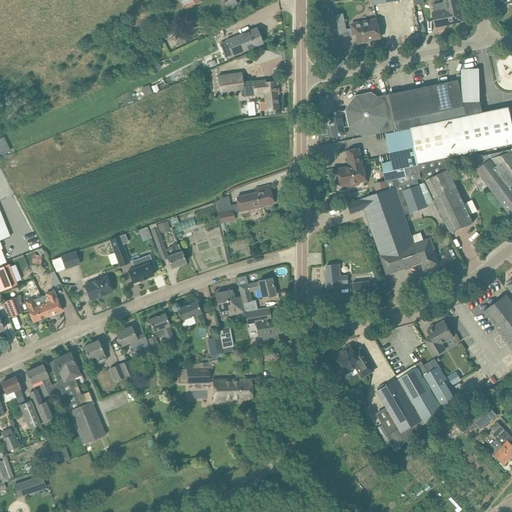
[(195,4),(192,0),(179,0),(184,9),(195,4)]
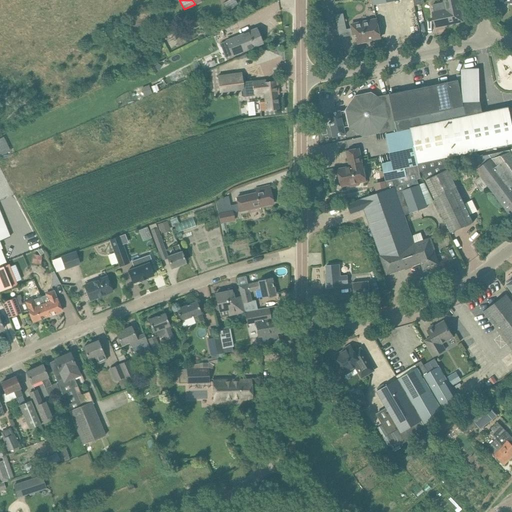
[(445,2),(432,5),(434,13),(433,13),(433,17),(435,27),(447,25),(446,23),(453,22),(454,23),(463,21),(461,11),(459,11),(458,7),(460,7),(458,0),(447,0),(444,1),(445,2)]
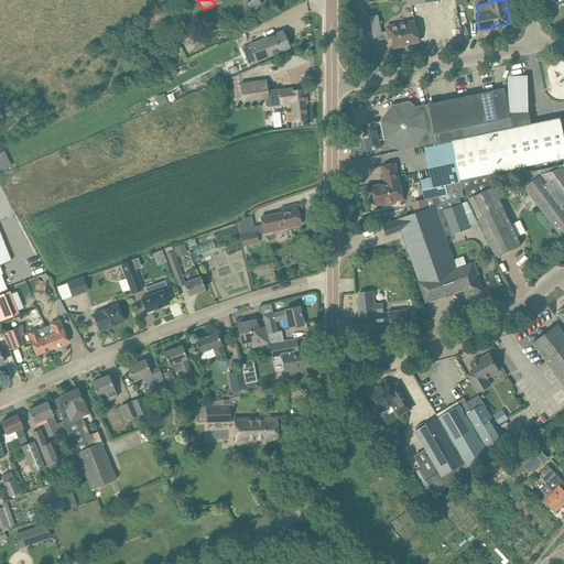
[(383,40),(378,15),(369,17),(375,41),(383,40)]
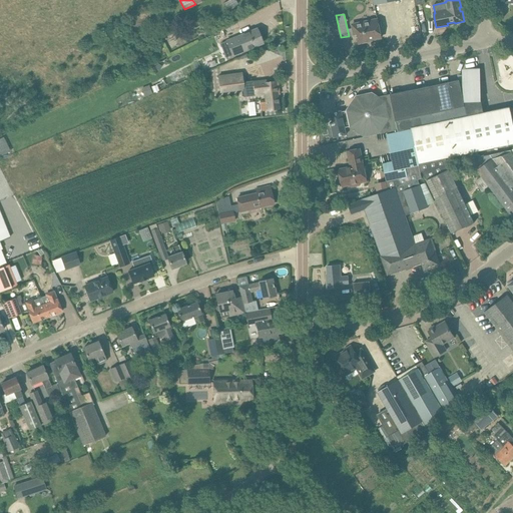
[(352,25),(354,35),(357,34),(359,44),(375,40),(375,39),(381,38),(378,19),(352,25)]
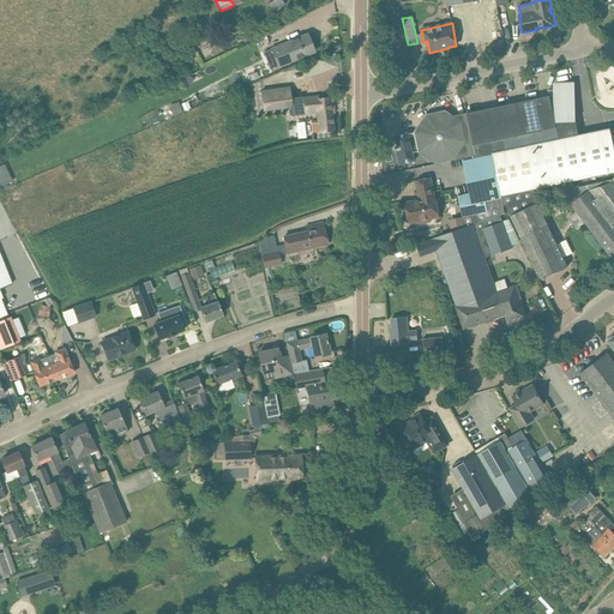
[(271,49),(263,52),(270,70),(314,52),(307,35),(271,49)]
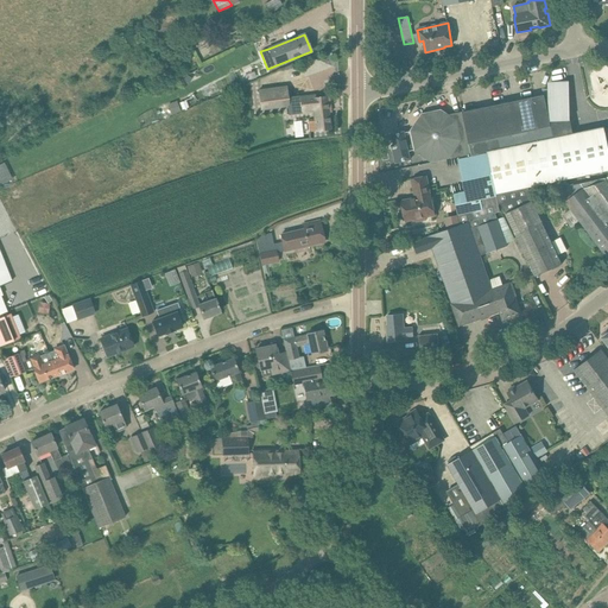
[(287,86),(258,89),(260,112),(289,108),(290,108),(289,99),(287,86)]
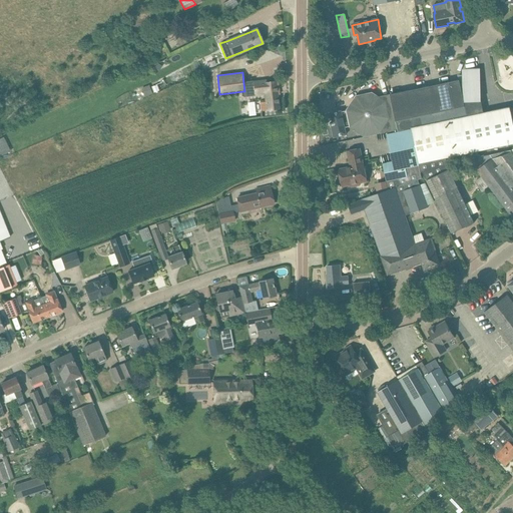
[(484,112),(481,101),(465,102),(464,93),(463,76),(457,75),(459,80),(390,94),(398,132),(412,129),(411,128),(441,122),(484,113),(484,112)]
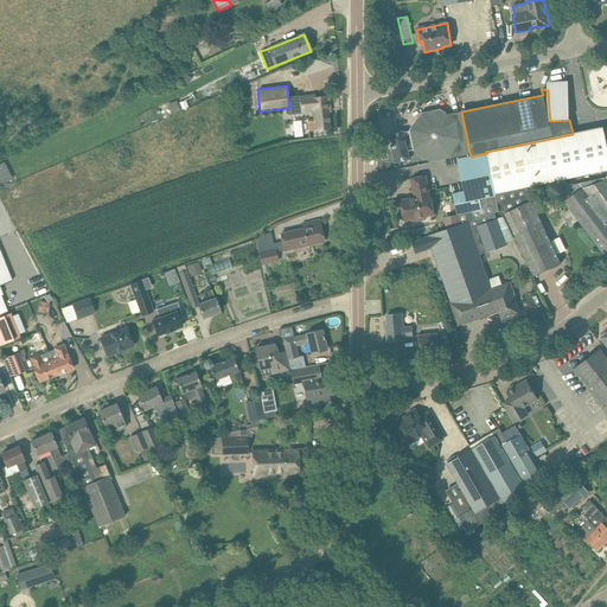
[(289,108),(288,108),(288,114),(301,112),(313,110),(314,121),(308,121),(310,132),(331,129),(327,107),(330,107),(328,96),(315,97),(314,95),(299,97),(300,97),(288,98),(289,108)]
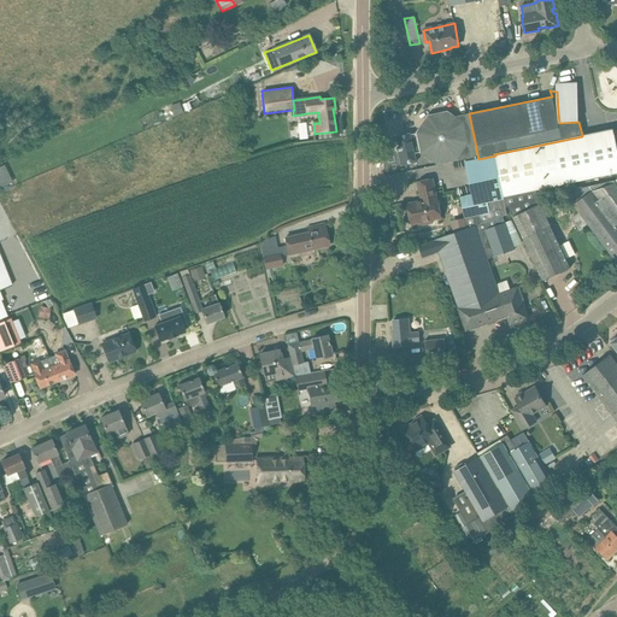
[(183,112),(180,103),(170,106),(174,116),(183,112)]
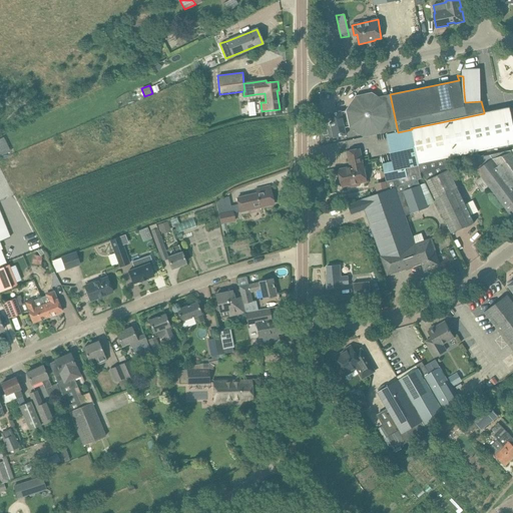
[(331,122),(334,137),(346,135),(345,127),(350,126),(350,127),(364,136),(387,132),(388,134),(398,132),(390,94),(379,97),(372,92),(356,96),(346,110),(342,111),(341,111),(331,113),(333,121),(331,122)]
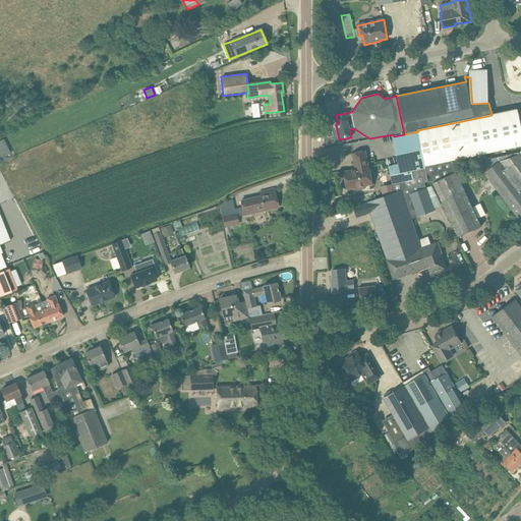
[(491,115),(448,124),(455,160),(461,159),(463,165),(476,162),(486,160),(485,154),(520,146),(520,123),(518,109),(491,114),(491,115)]
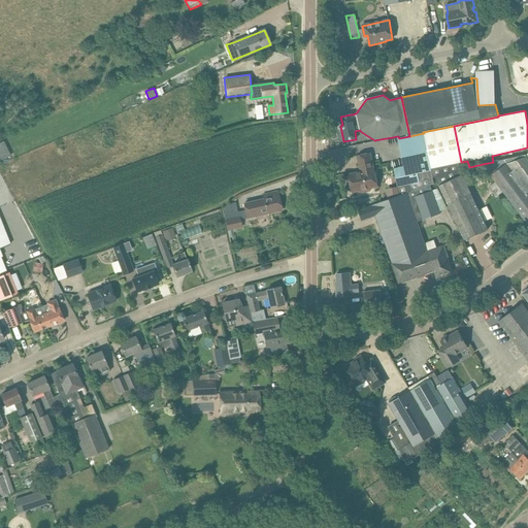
[(423,132),(424,133),(431,170),(432,175),(460,169),(459,163),(461,162),(454,126),(423,132)]
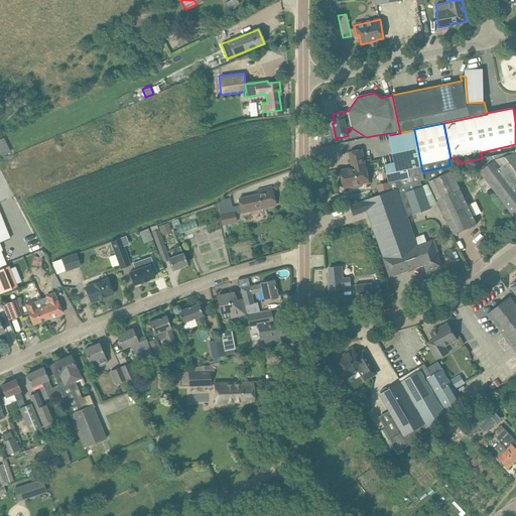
[(389,182),(388,182),(390,190),(398,188),(420,181),(424,179),(421,166),(414,130),(400,133),(390,135),(395,162),(385,165),(389,182)]
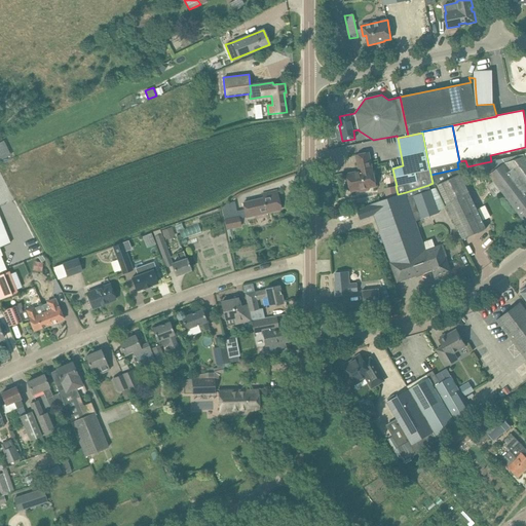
[(372,168),(371,162),(369,152),(355,155),(360,171),(346,174),(350,192),(377,186),(373,168),(372,168)]
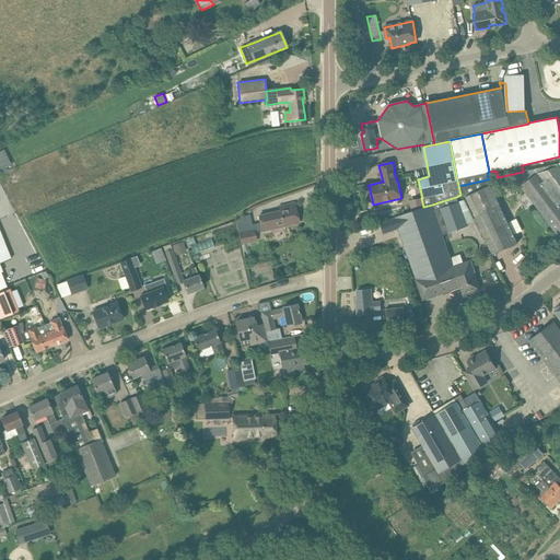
[(559,167),(557,164),(523,172),(512,174),(559,238),(559,237),(559,167)]
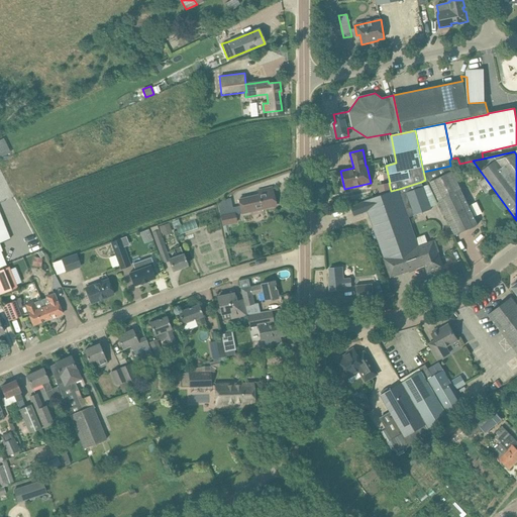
[(450,166),(423,172),(424,174),(426,174),(438,200),(455,235),(478,224),(475,217),(482,213),(477,202),(470,206),(450,167),(450,166)]
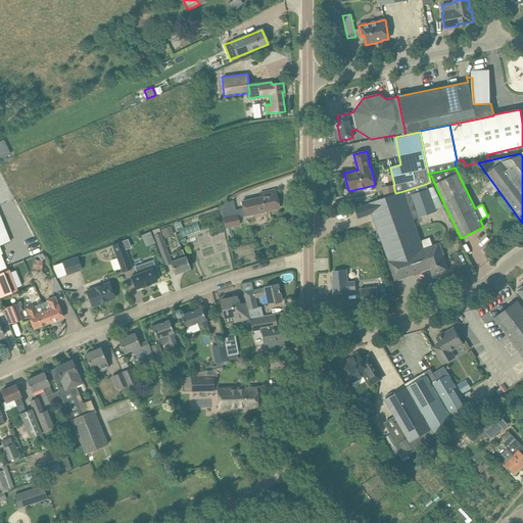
[(0,202),(11,198),(0,173),(0,202)]
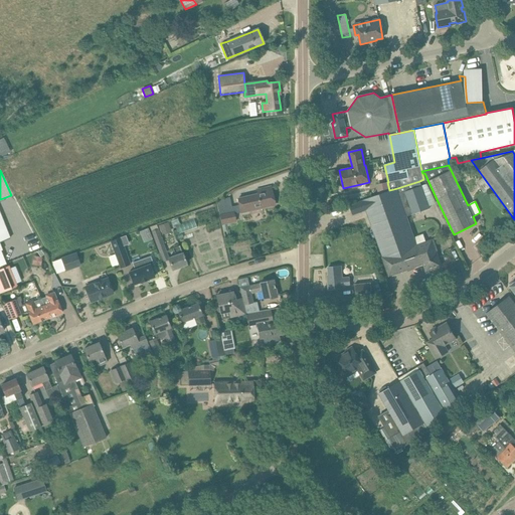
[(366,210),(374,233),(408,221),(406,216),(430,208),(424,195),(432,192),(426,184),(421,186),(419,181),(397,188),(389,190),(377,195),(363,200),(363,201),(349,205),(353,215),(366,210)]
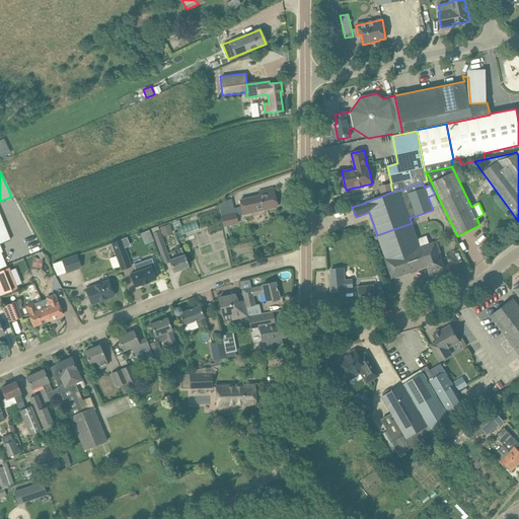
[(378,186),(380,197),(392,192),(390,183),(378,186)]
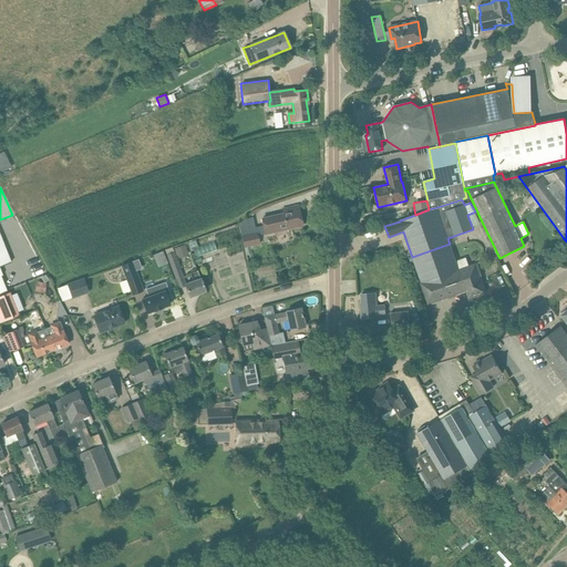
[(241,237),(245,247),(259,244),(258,236),(274,233),(274,229),(302,223),(298,206),(282,209),(284,214),(261,219),(264,226),(255,228),(257,234),(241,237)]
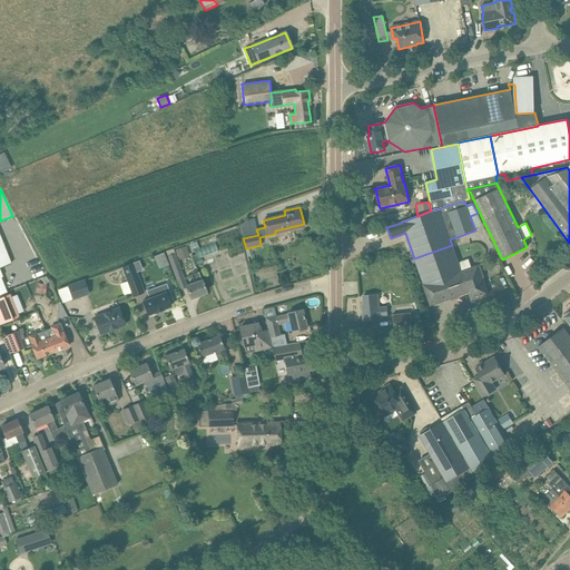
[(3,276),(0,268),(0,267),(11,264),(0,235),(0,294),(7,293),(0,277),(3,276)]
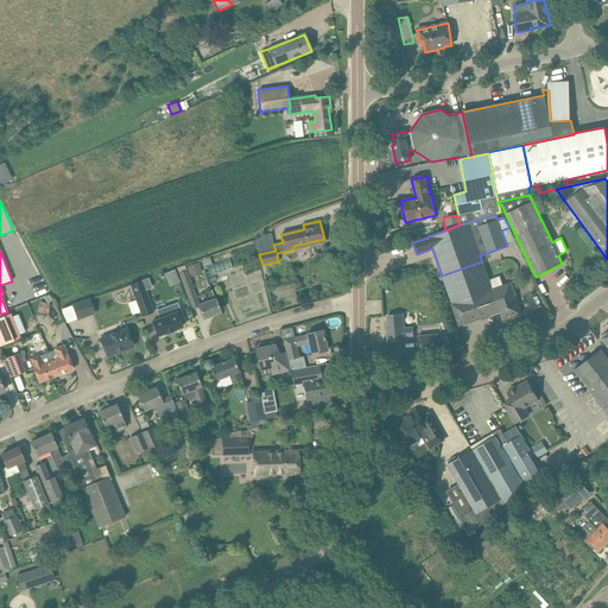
[(482,261),(442,276),(451,304),(460,327),(481,318),(481,320),(489,317),(488,316),(500,311),(502,321),(521,315),(513,292),(515,291),(512,283),(492,290),(482,261)]
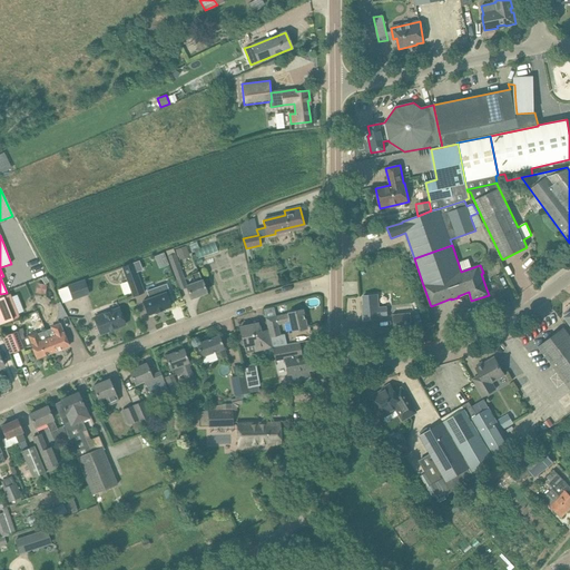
[(189,256),(186,246),(175,251),(178,259),(189,256)]
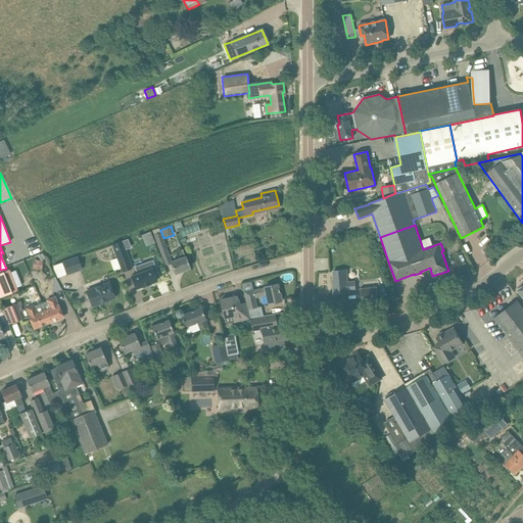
[(169,255),(158,229),(152,231),(162,257),(169,255)]
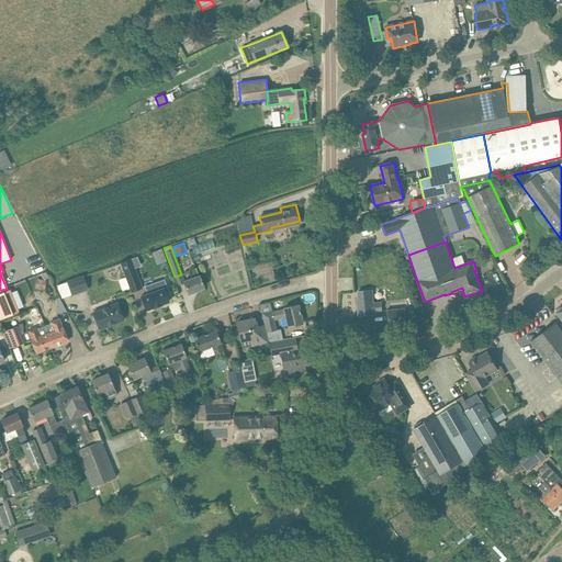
[(163,248),(154,253),(158,263),(168,260),(163,248)]
